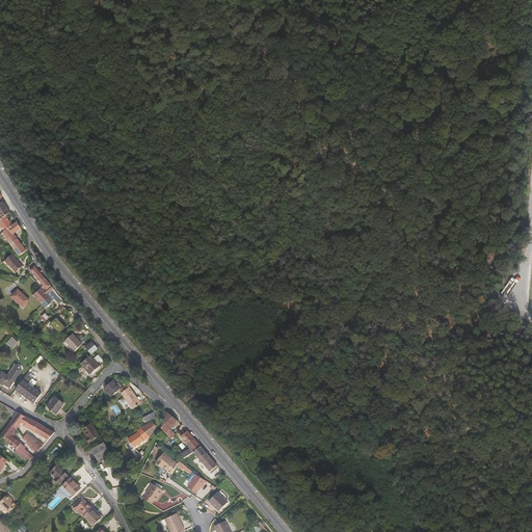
[(0,220),(6,216),(10,213),(3,202),(0,204),(0,220)]
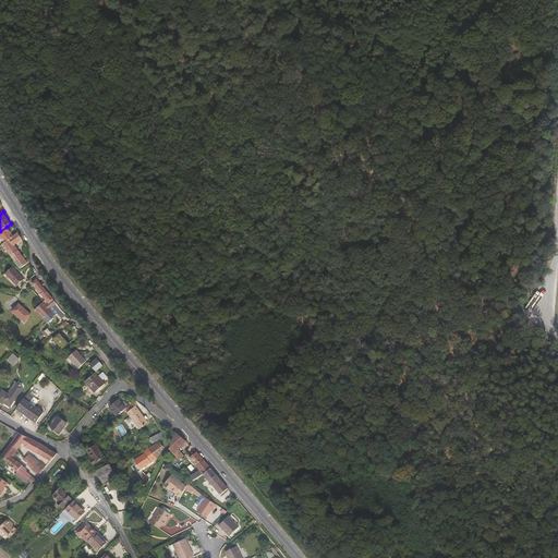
[(0,240),(1,240),(5,243),(14,237),(7,227),(0,231),(0,240)]
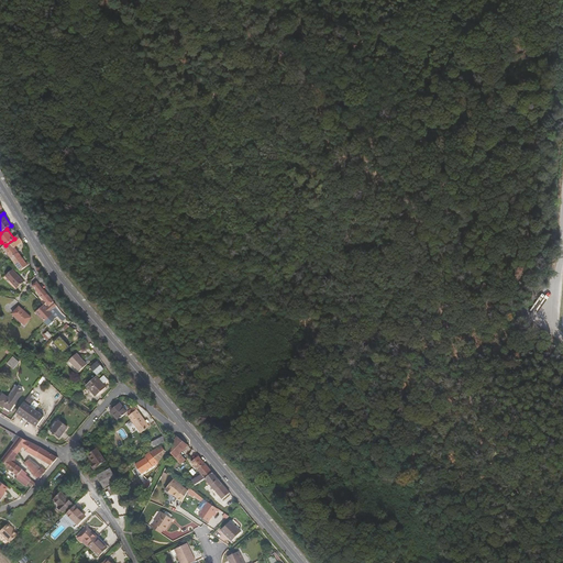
[(14,247),(23,242),(19,235),(14,239),(6,245),(3,246),(21,271),(30,264),(28,261),(26,263),(14,247)]
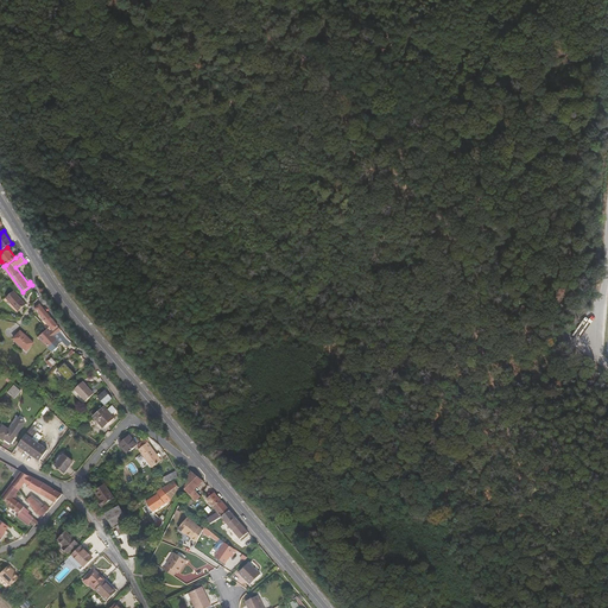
[(26,304),(14,291),(6,298),(19,311),(26,304)]
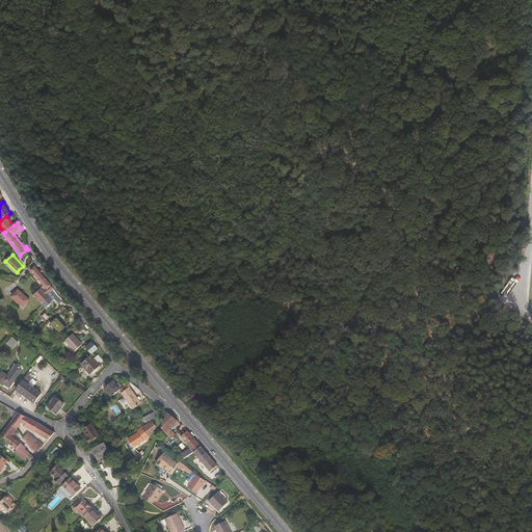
[(43,286),(41,288),(42,288),(34,294),(47,308),(52,302),(52,301),(54,298),(59,303),(63,299),(58,295),(51,286),(35,266),(30,270),(43,286)]
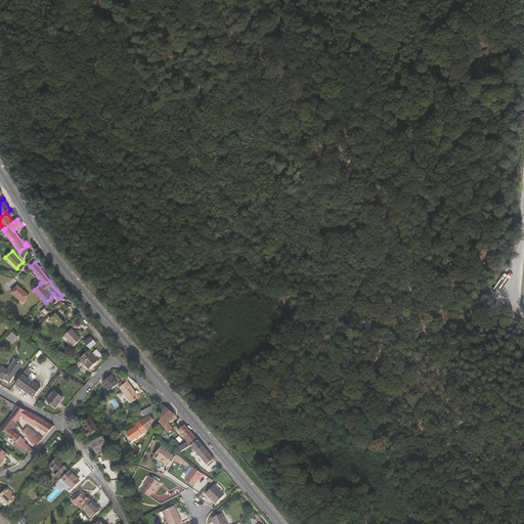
[(30,296),(17,286),(11,293),(23,303),(30,296)]
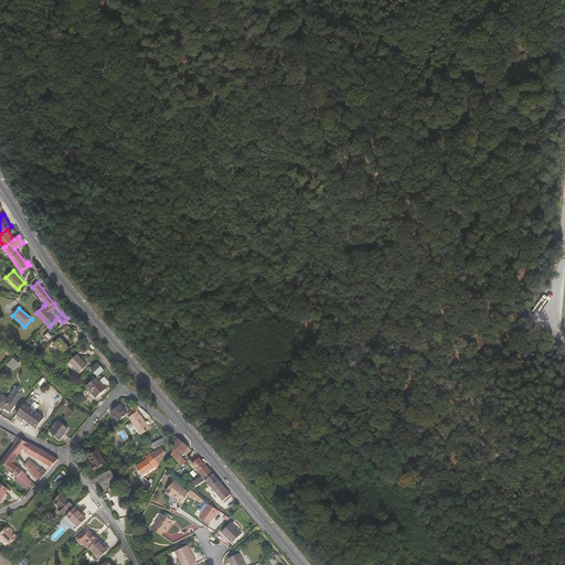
[(71,348),(61,338),(54,344),(63,354),(71,348)]
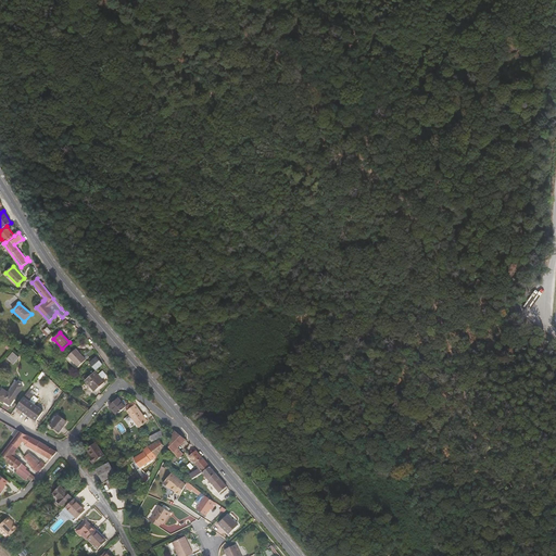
[(78,367),(86,359),(76,349),(68,356),(78,367)]
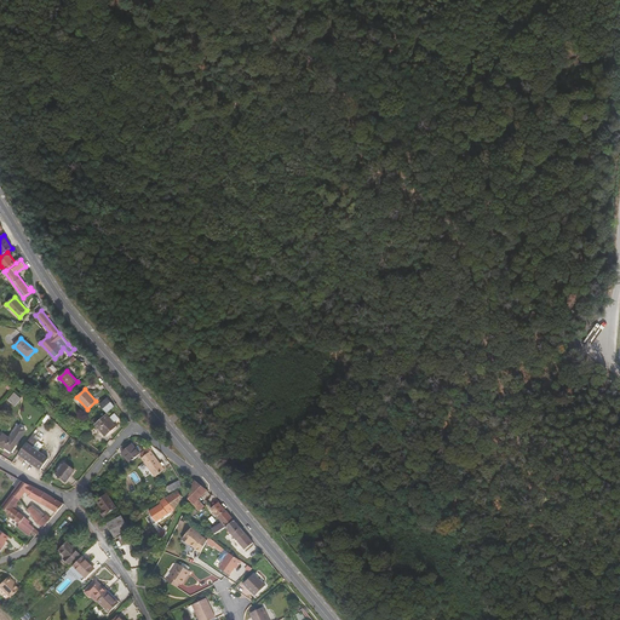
[(7,400),(12,405),(19,397),(15,392),(7,400)]
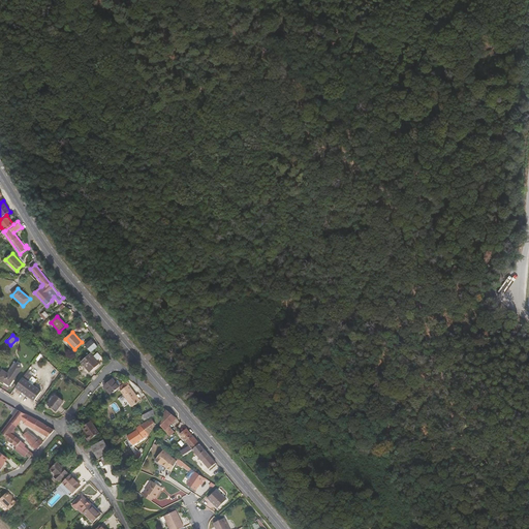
[(92,340),(86,346),(92,352),(98,347),(92,340)]
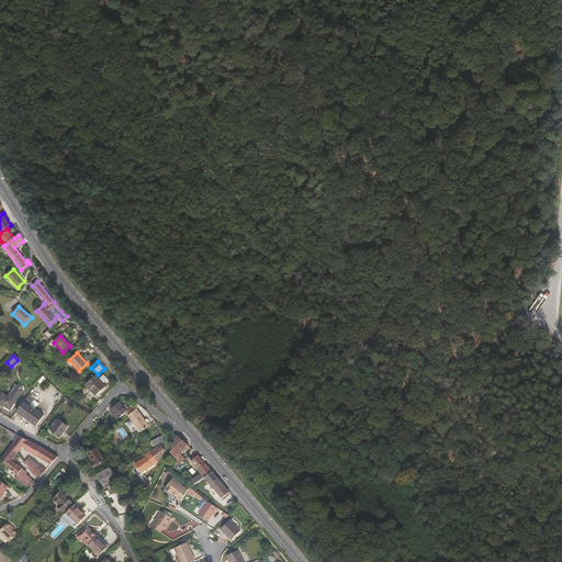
[(99,379),(96,375),(86,384),(96,395),(105,388),(103,384),(99,379)]
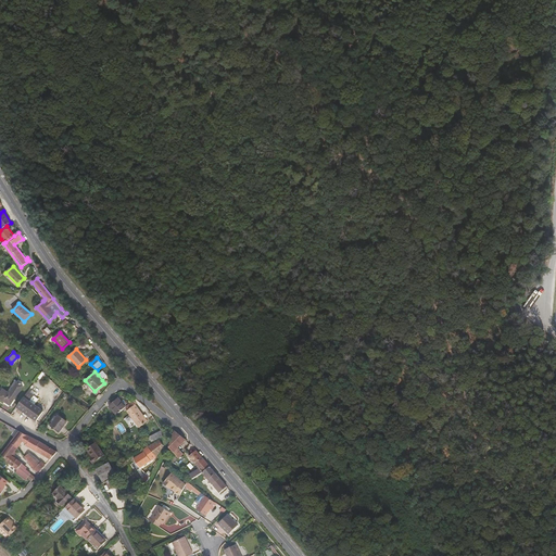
[(106,376),(102,371),(98,375),(102,380),(106,376)]
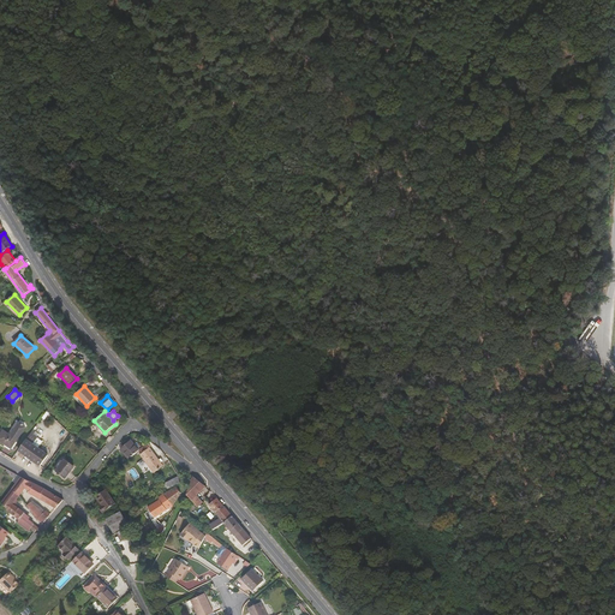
[(4,430),(0,435),(0,441),(11,448),(25,428),(19,424),(11,435),(4,430)]
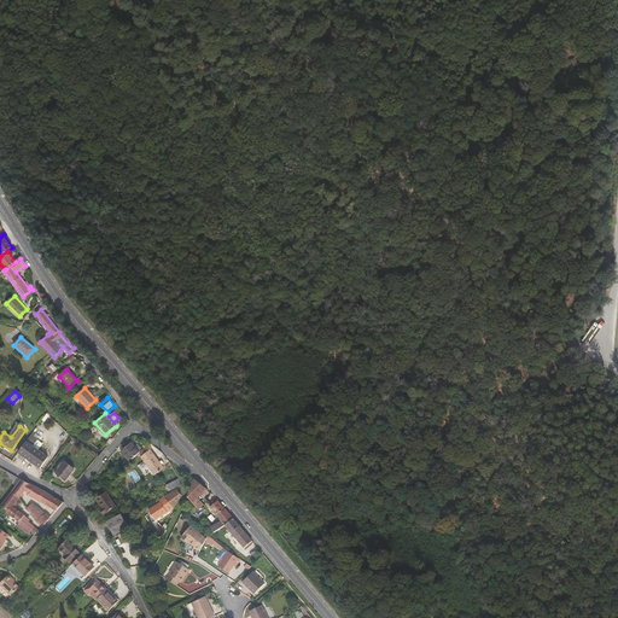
[(48,458),(33,447),(38,439),(31,435),(27,442),(18,453),(40,468),(48,458)]
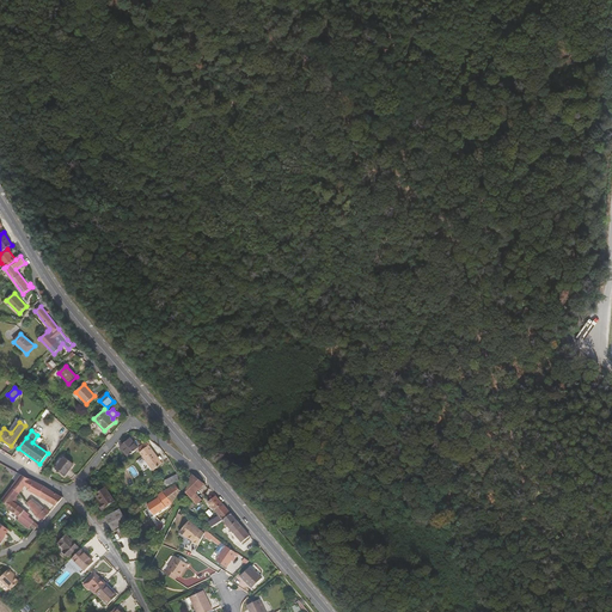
[(121,448),(129,457),(139,448),(134,442),(133,442),(130,439),(121,448)]
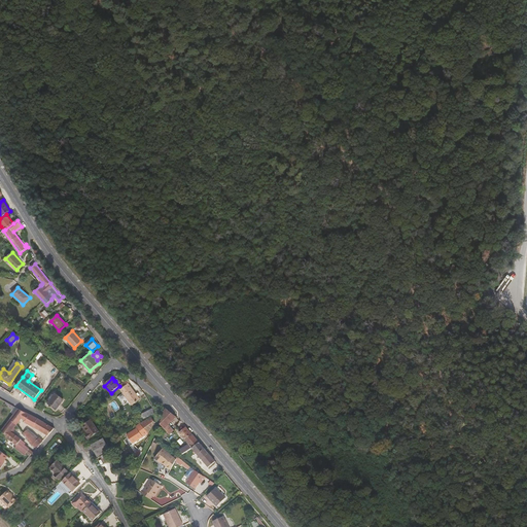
[(140,398),(126,380),(121,384),(120,385),(123,388),(120,390),(132,406),(140,398)]
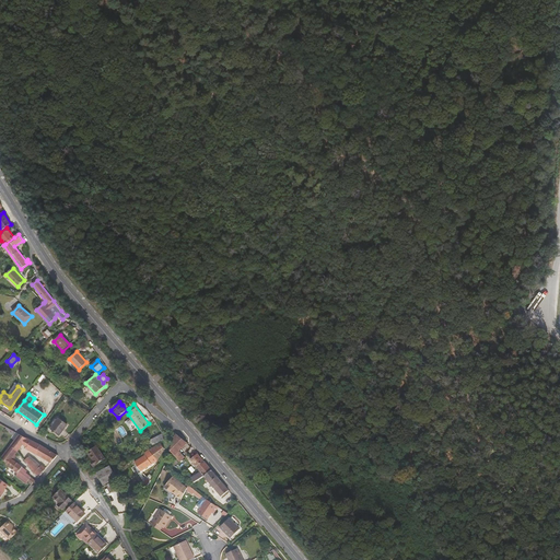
[(126,421),(131,430),(137,427),(130,418),(126,421)]
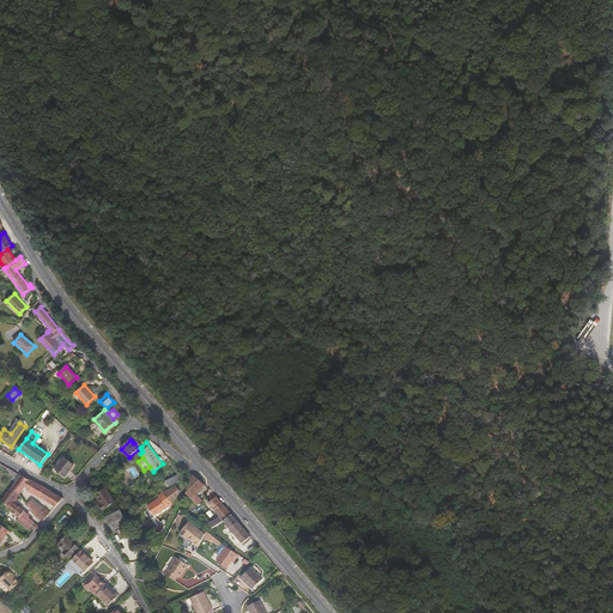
[(56,469),(66,477),(74,466),(65,459),(62,460),(61,460),(56,466),(58,466),(56,469)]
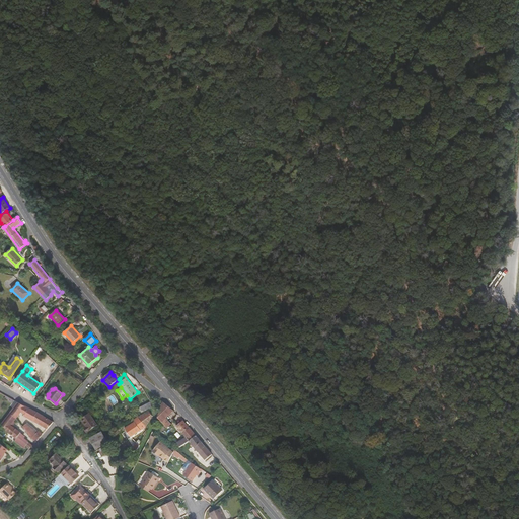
[(141,406),(144,412),(153,406),(151,401),(141,406)]
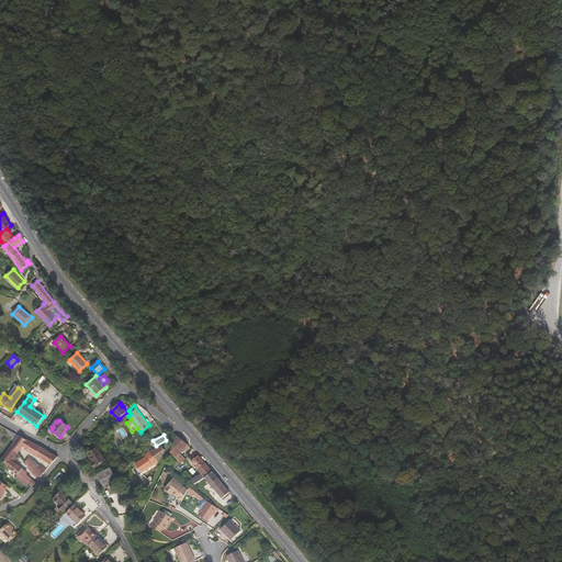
[(180,453),(188,445),(177,435),(173,446),(180,453)]
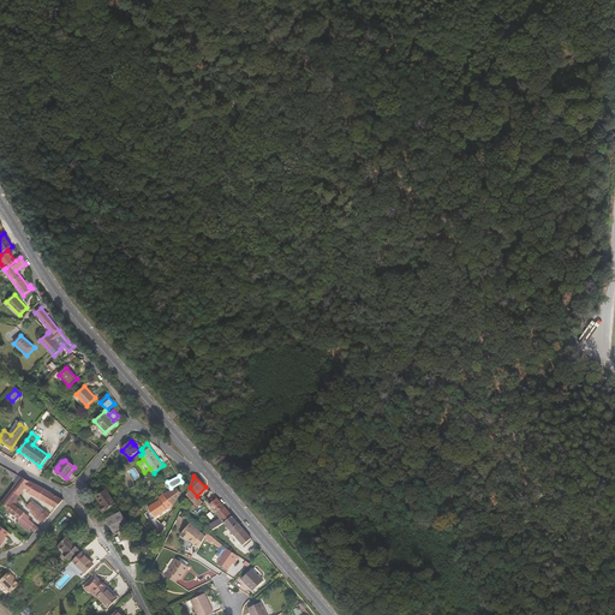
[(37,497),(55,508),(63,501),(64,500),(58,496),(45,489),(42,488),(37,485),(22,477),(11,491),(19,496),(25,489),(30,491),(29,493),(37,497)]
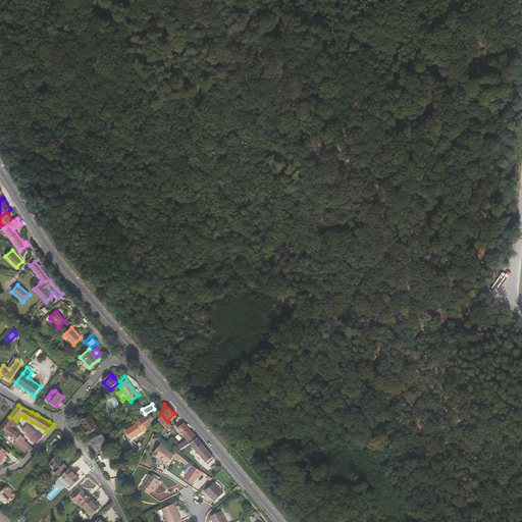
[(153,419),(149,413),(140,419),(134,422),(135,424),(125,430),(132,439),(147,430),(151,424),(153,419)]
